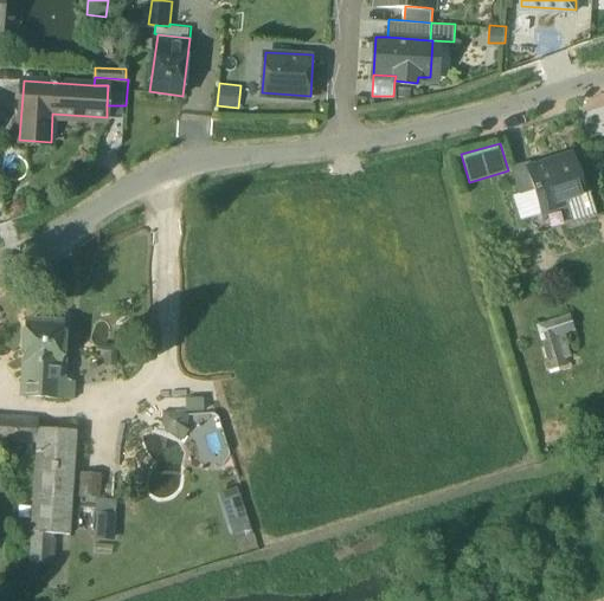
[(541,211),(566,202),(572,221),(597,213),(590,191),(585,192),(573,154),(532,167),(528,169),(534,188),(541,211)]
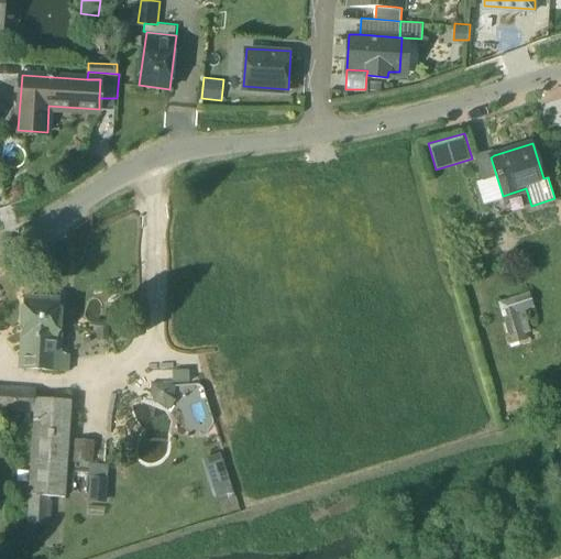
[(476,155),(484,178),(496,175),(491,157),(494,155),(493,150),(476,155)]
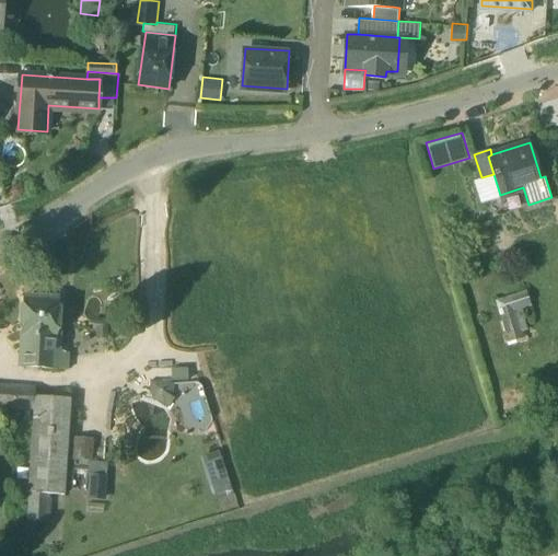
[(480,200),(500,195),(493,174),(481,177),(474,181),(480,200)]
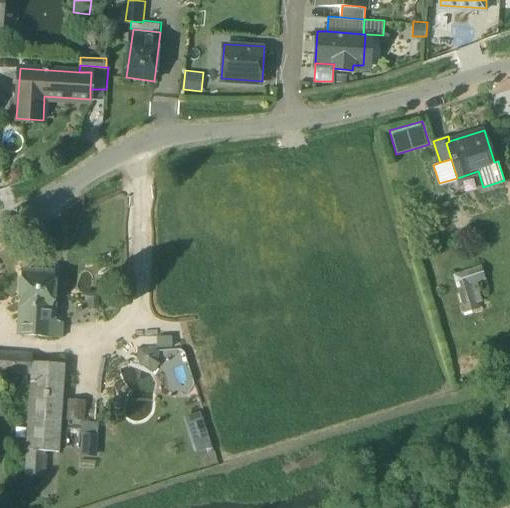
[(453,272),(466,312),(479,308),(471,282),(487,277),(482,263),(453,272)]
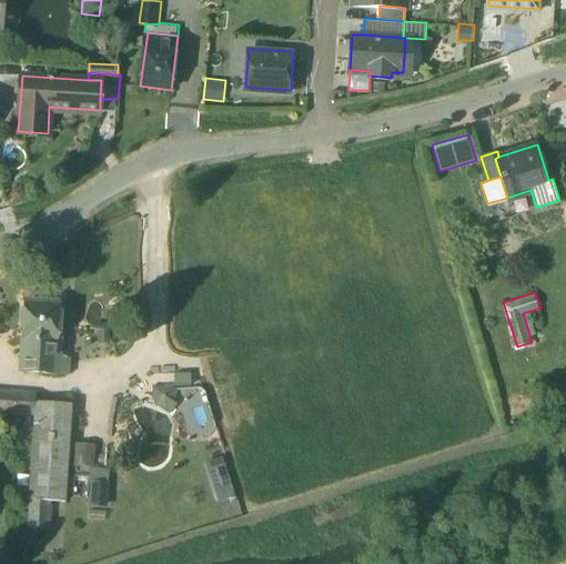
[(23,338),(26,339),(56,340),(58,340),(60,302),(26,300),(23,338)]
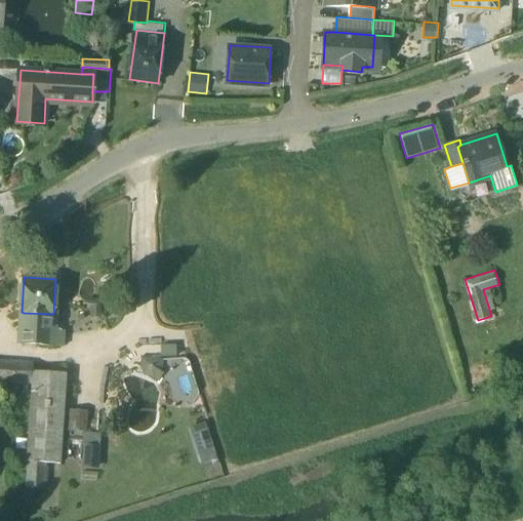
[(92,312),(99,313),(101,298),(88,297),(88,306),(92,307),(92,312)]
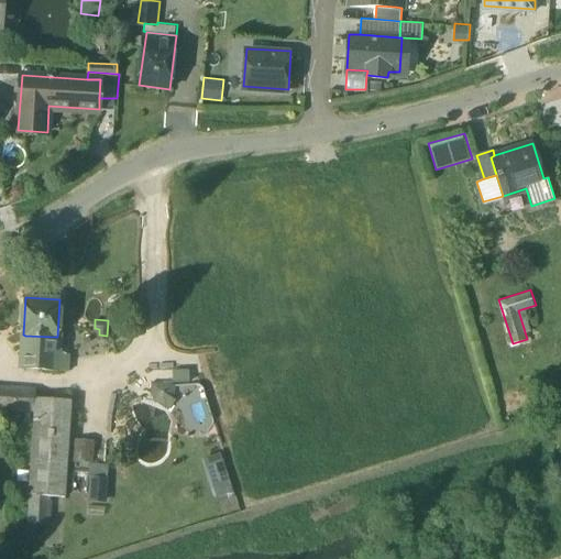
[(54,350),(55,337),(25,336),(23,366),(53,368),(54,350)]
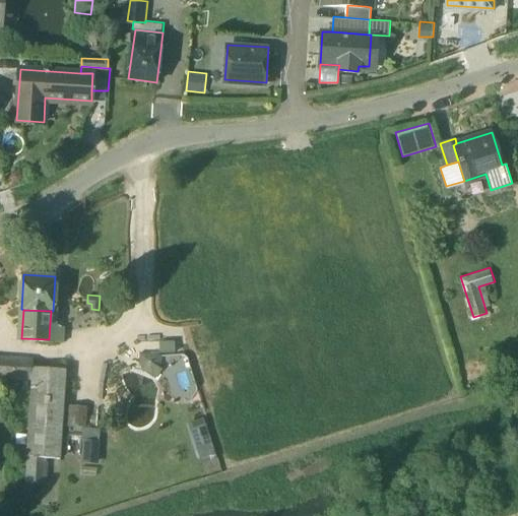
[(60,323),(50,323),(49,339),(65,340),(66,328),(60,323)]
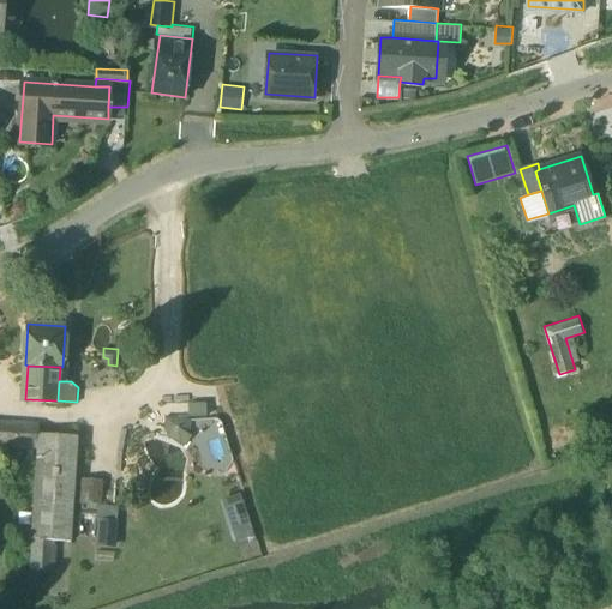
[(185,401),(185,415),(189,415),(208,415),(208,401),(185,401)]
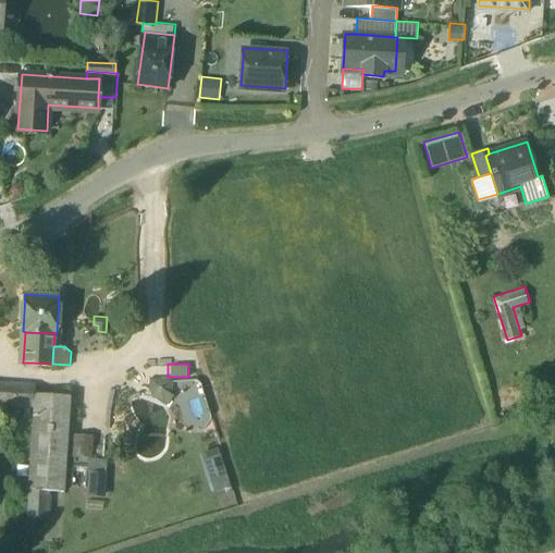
[(175,381),(171,377),(168,377),(150,377),(149,385),(153,395),(168,404),(174,395),(175,381)]
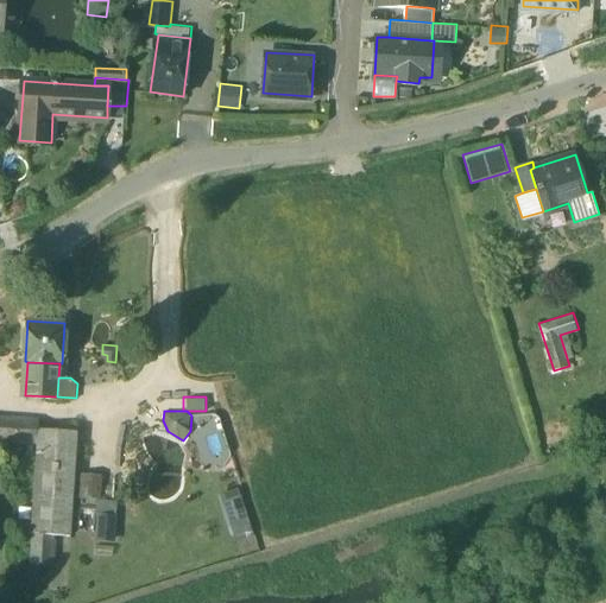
[(0,438),(38,440),(38,430),(43,430),(44,420),(38,419),(38,418),(0,416),(0,438)]
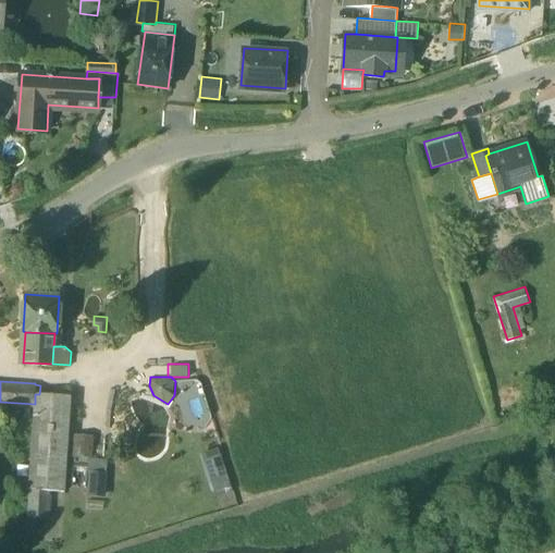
[(29,488),(31,488),(49,489),(64,490),(71,396),(39,394),(35,394),(35,404),(29,488)]
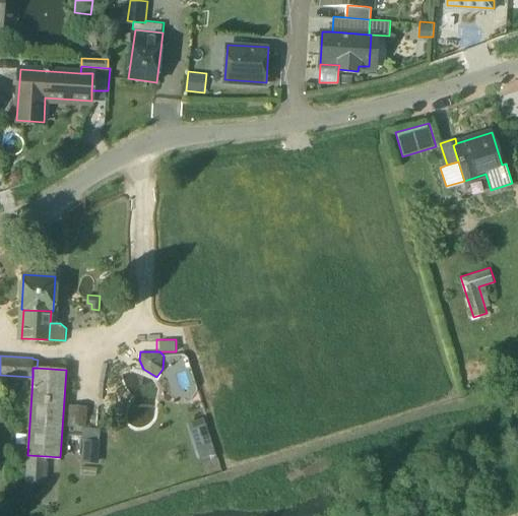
[(68,425),(85,426),(87,426),(88,404),(69,403),(68,425)]
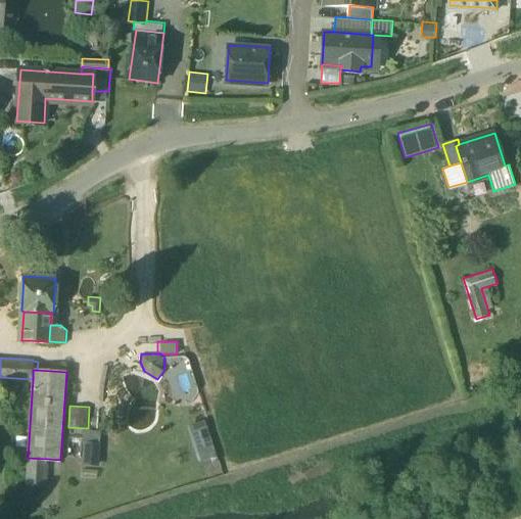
[(206,418),(187,424),(200,466),(220,460),(206,418)]
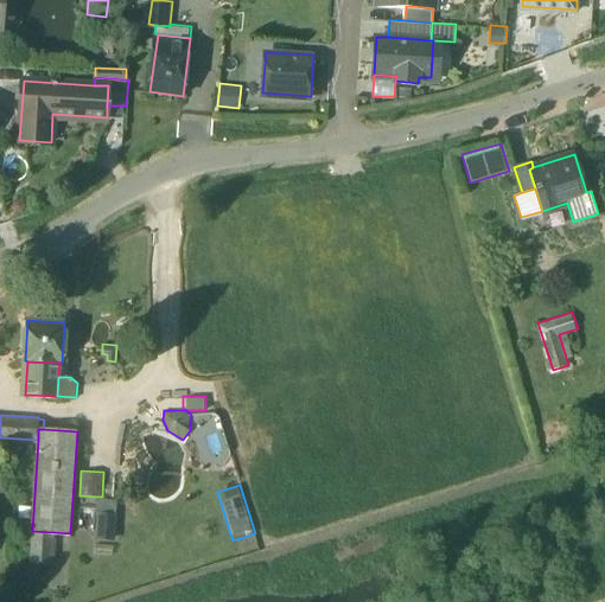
[(100,497),(99,513),(115,514),(116,498),(102,497),(100,497)]
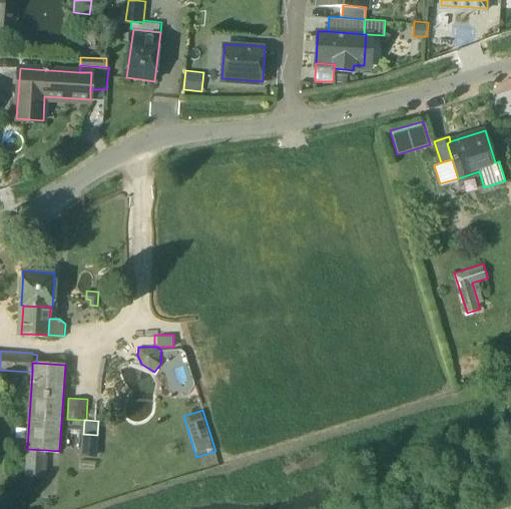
[(82,452),(96,453),(97,435),(83,434),(82,452)]
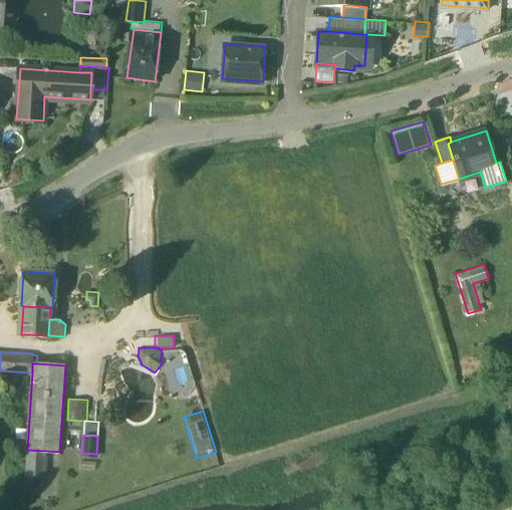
[(43,475),(45,451),(28,450),(27,474),(43,475)]
